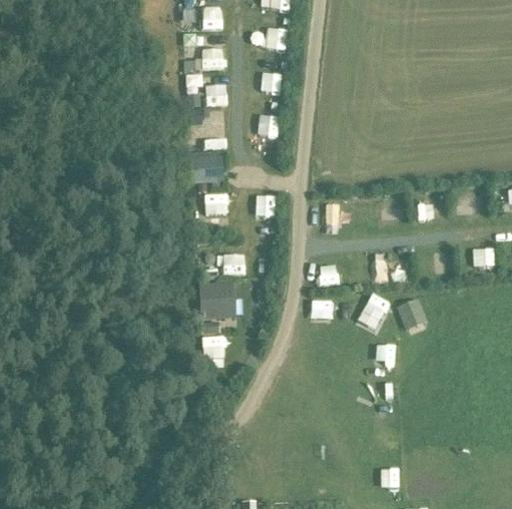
[(195,61),(184,61),(184,72),(195,72),(195,61)]
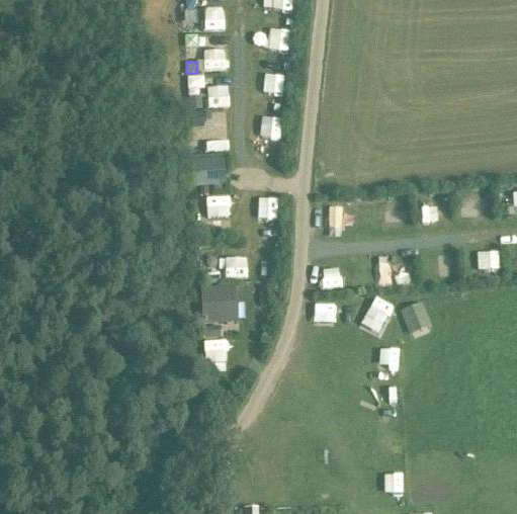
[(189,107),(202,107),(201,94),(189,95),(189,107)]
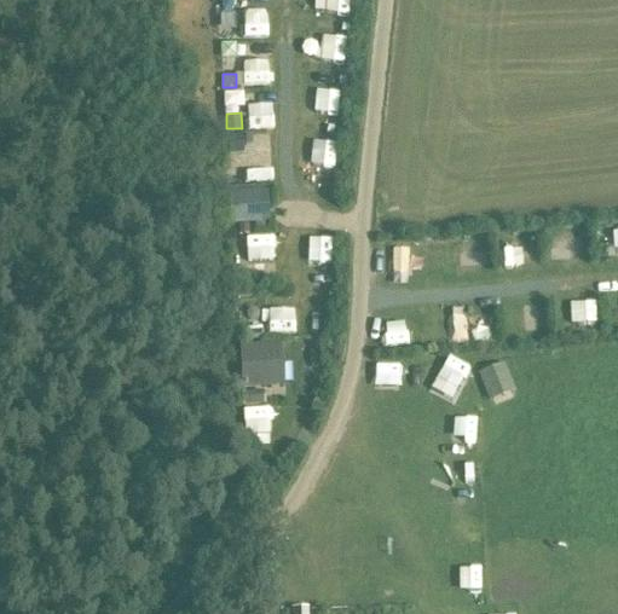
[(230,150),(244,150),(243,133),(230,133),(230,150)]
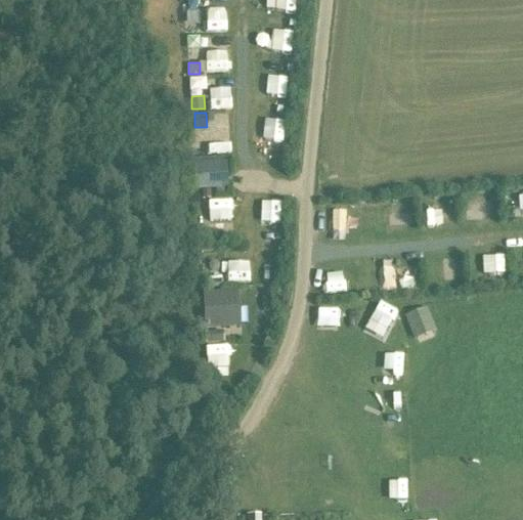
[(224,191),(223,160),(195,162),(198,187),(216,186),(216,191),(224,191)]
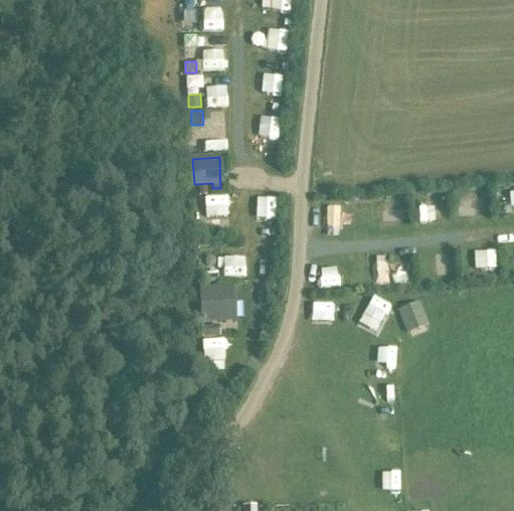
[(233,284),(201,285),(202,319),(235,318),(233,284)]
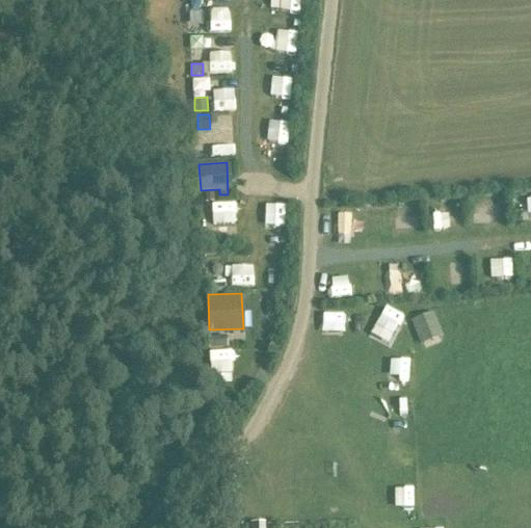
[(228,333),(211,334),(211,344),(229,344),(228,333)]
